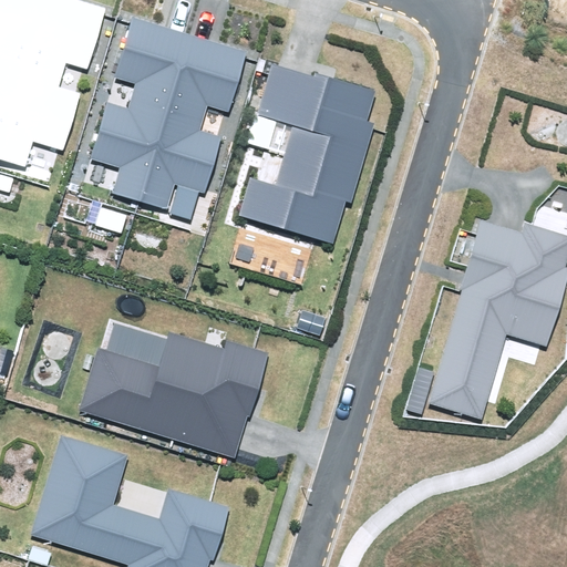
[(0,0),(0,160),(24,167),(31,144),(63,153),(81,92),(61,86),(66,64),(86,70),(104,9),(75,0),(0,0)]
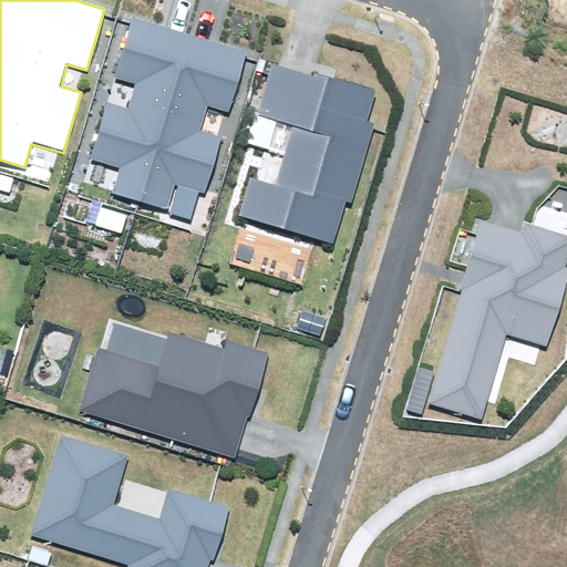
[(178,185),(171,214),(192,219),(199,191),(206,193),(223,136),(202,131),(208,106),(229,113),(248,50),(133,16),(115,76),(140,83),(132,109),(109,102),(92,160),(120,167),(113,192),(168,208),(175,184),(178,185)]
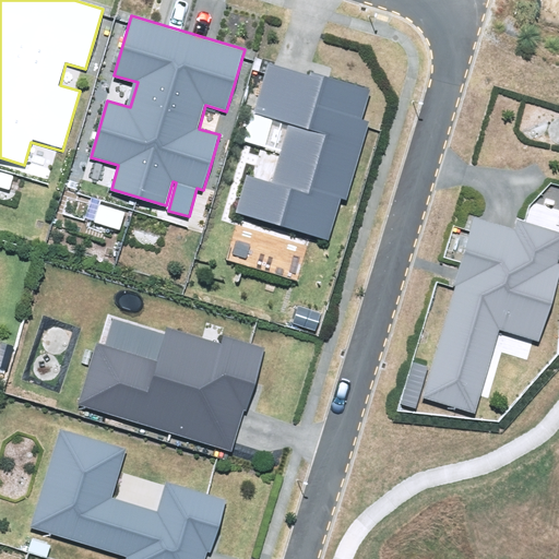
[(235,212),(330,240),(342,199),(346,200),(370,120),(361,118),(370,90),(311,72),(310,76),(268,64),(253,113),(290,123),(273,183),(246,176),(235,212)]
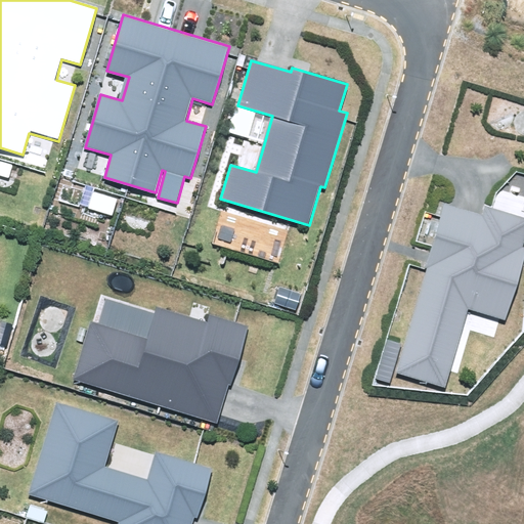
[(396,373),(445,387),(468,310),(507,321),(523,264),(523,247),(523,244),(523,217),(485,206),(482,217),(446,206),(396,373)]
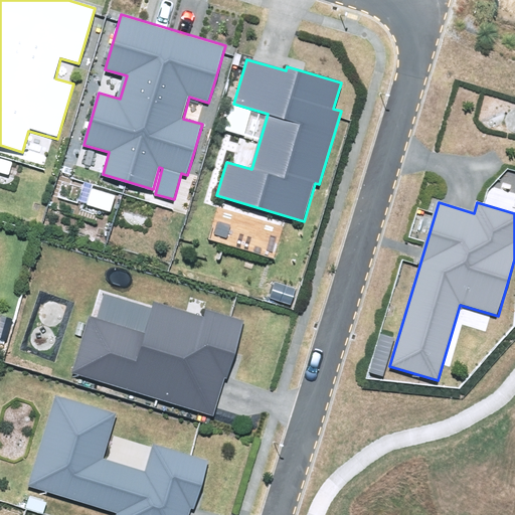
[(90,317),(72,374),(213,416),(225,377),(229,378),(245,321),(207,310),(204,319),(154,304),(152,310),(104,296),(97,319),(90,317)]
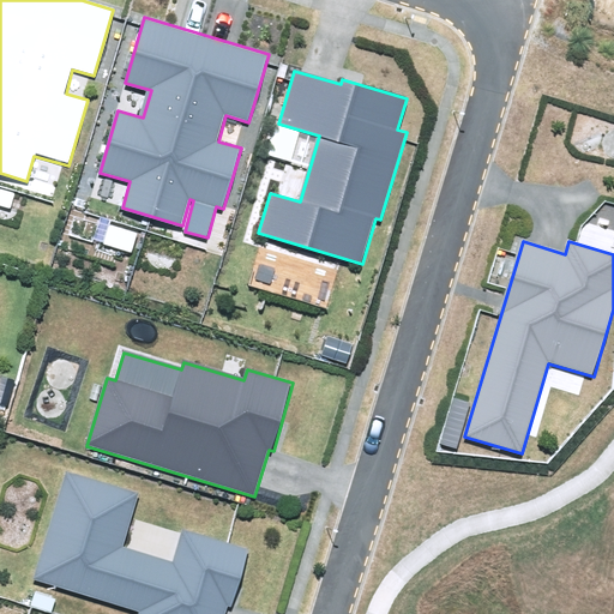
[(139,494),(65,474),(34,579),(139,609),(137,613),(224,613),(227,607),(233,608),(248,549),(185,531),(176,560),(125,546),(139,494)]
